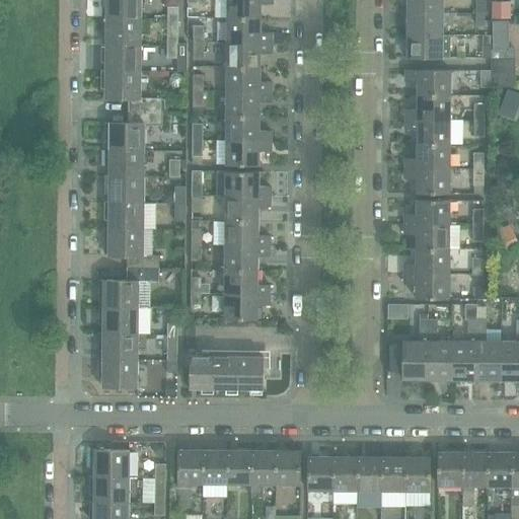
[(102,0),(103,19),(142,19),(142,0),(102,0)]
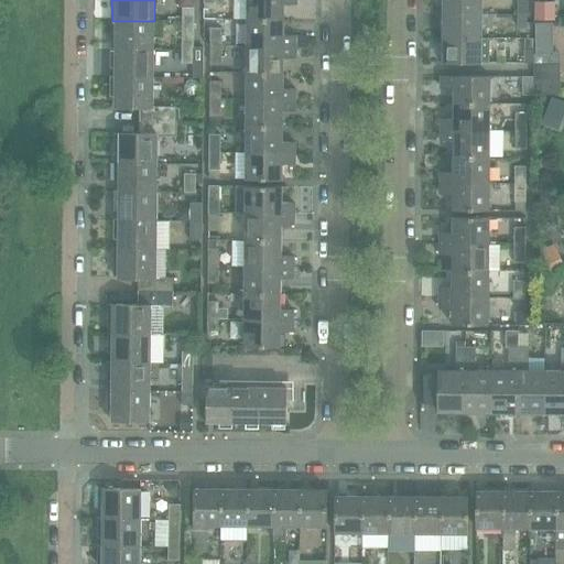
[(246,0),(246,21),(282,21),(282,4),(295,6),(295,0),(246,0)]
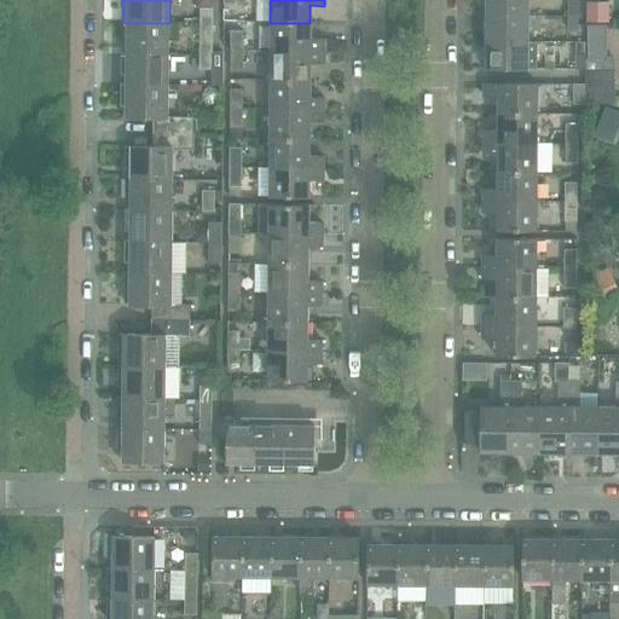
[(527,17),(527,0),(486,0),(486,16),(527,17)]
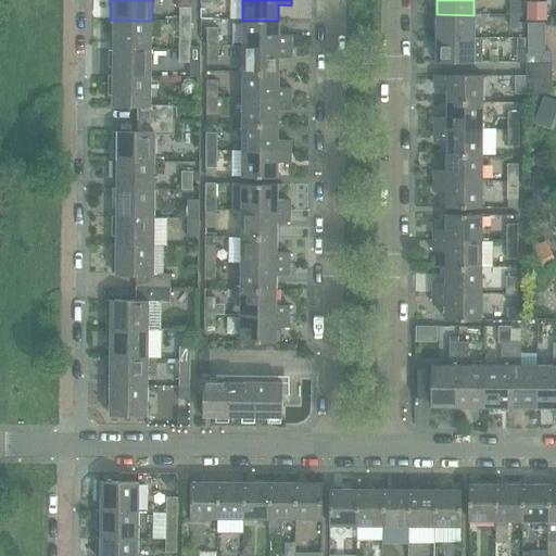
[(519,0),(510,0),(510,15),(519,15),(519,0)]
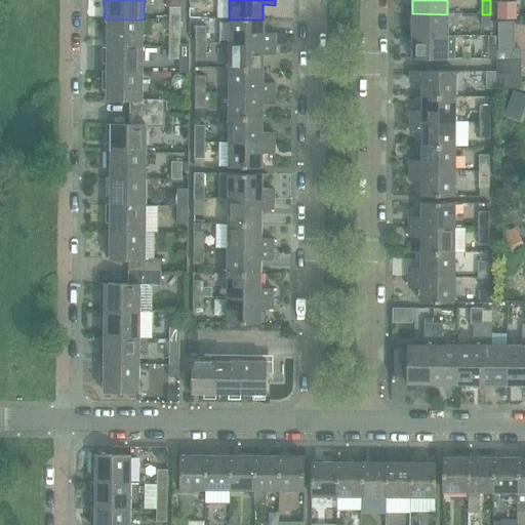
[(516,2),(496,2),(496,15),(496,19),(516,19),(516,2)]
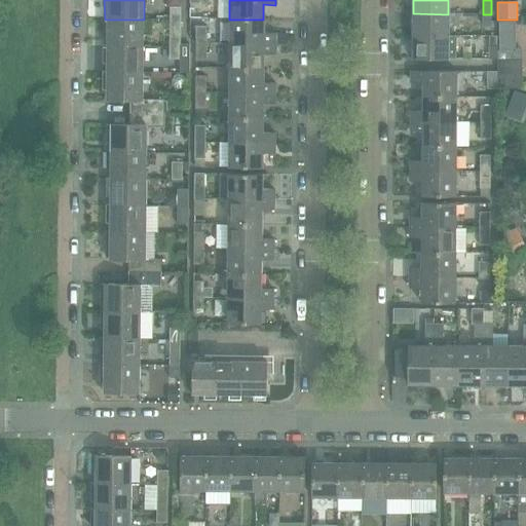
[(171,7),(171,25),(181,25),(181,7),(171,7)]
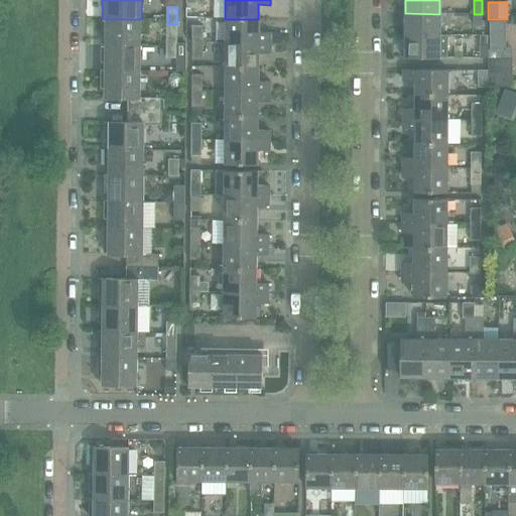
[(403,35),(439,35),(439,14),(405,13),(405,30),(403,30),(403,35)]
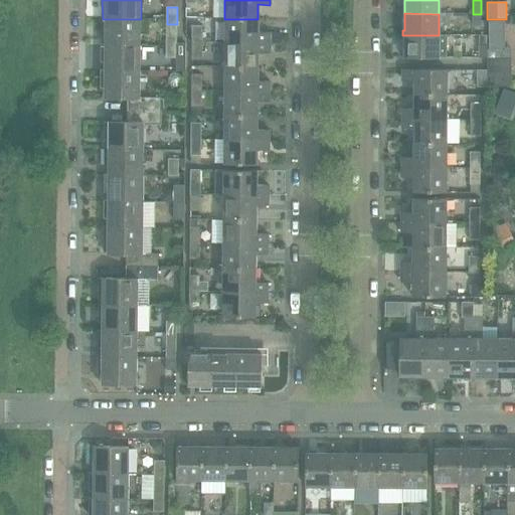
[(481,14),(473,14),(473,27),(481,27),(481,14)]
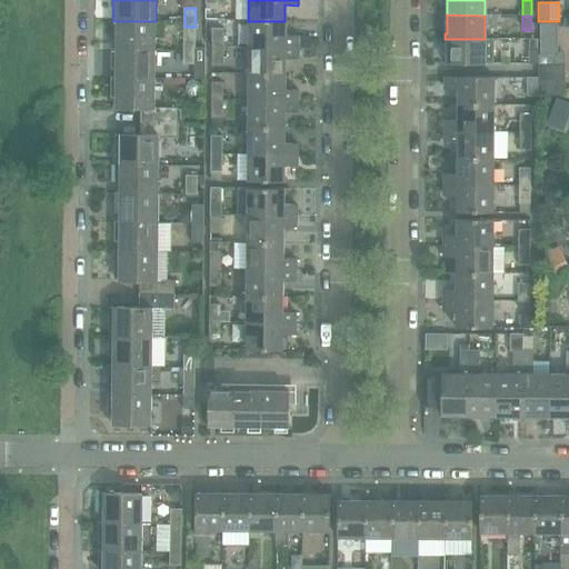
[(112,50),(156,50),(156,21),(113,21),(112,50)]
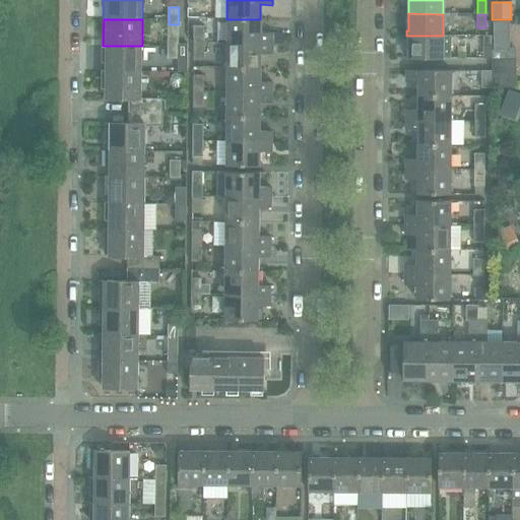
[(259,35),(260,19),(226,19),(226,44),(272,44),(272,35),(259,35)]
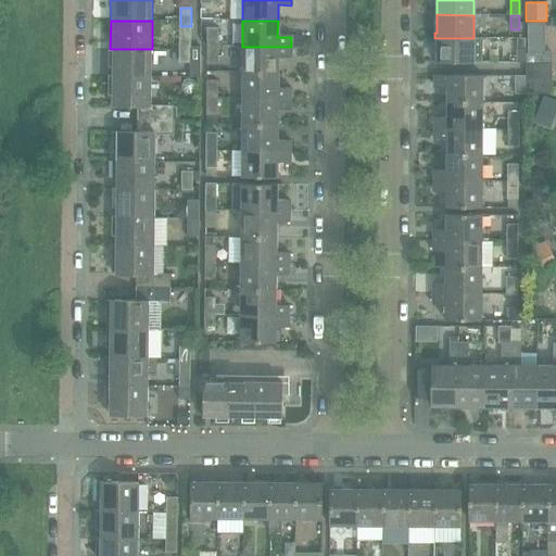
[(180,26),(179,45),(191,45),(191,26),(180,26)]
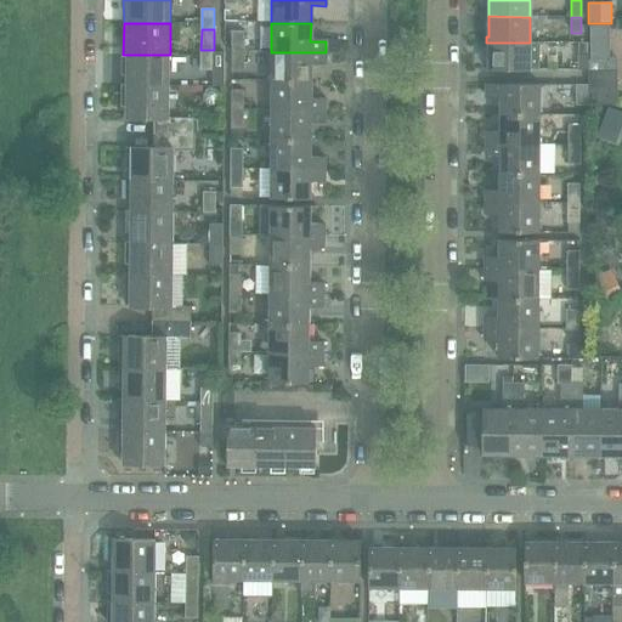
[(231,32),(231,51),(243,52),(243,32),(231,32)]
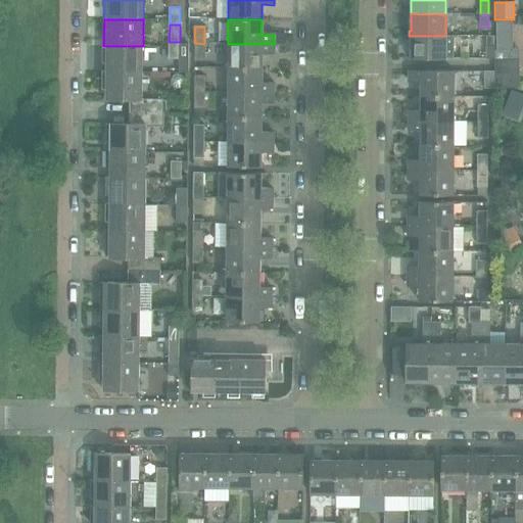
[(285,35),(274,35),(274,44),(285,44),(285,35)]
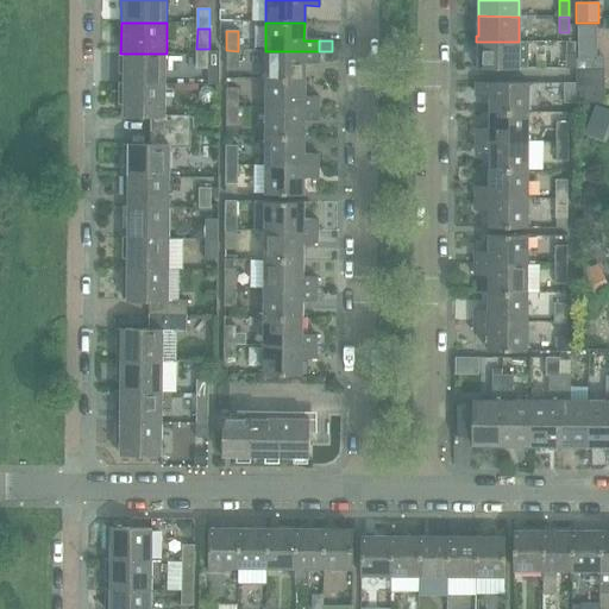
[(518,69),(519,42),(476,42),(476,46),(478,46),(478,69),(479,69),(479,68),(516,68),(516,70),(518,69)]
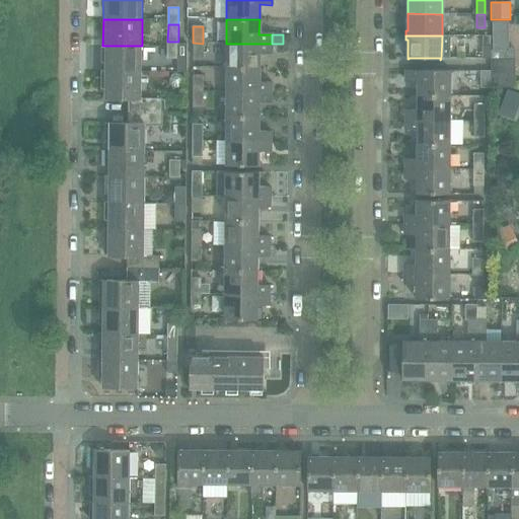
[(167,59),(178,59),(187,59),(187,45),(178,45),(178,42),(167,42),(167,59)]
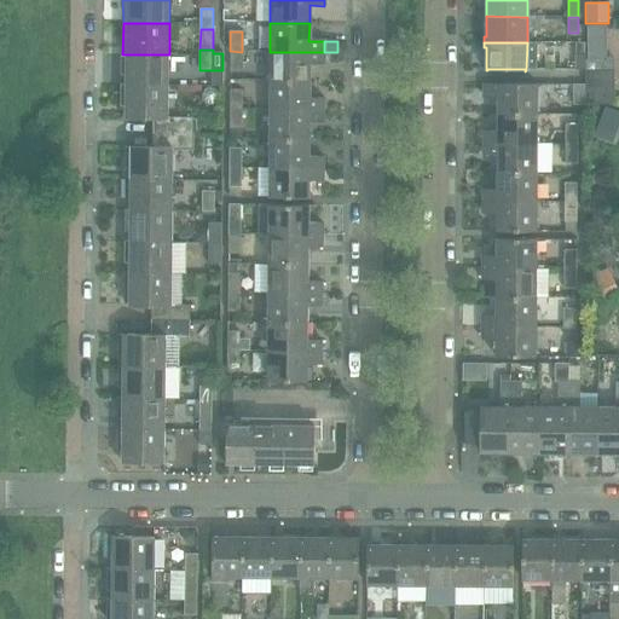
[(242,70),(242,52),(230,51),(230,70),(242,70)]
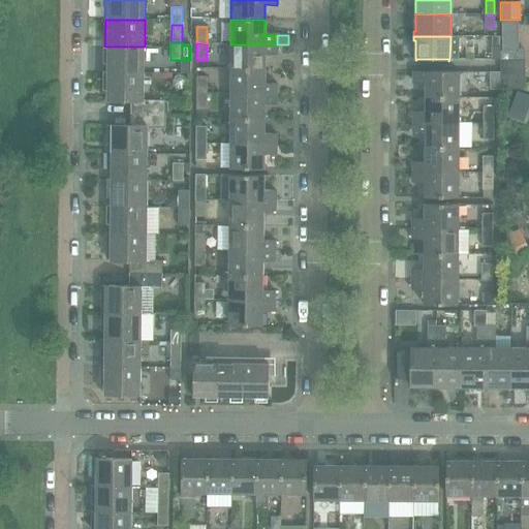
[(277,55),(277,44),(230,44),(230,68),(265,69),(265,54),(277,55)]
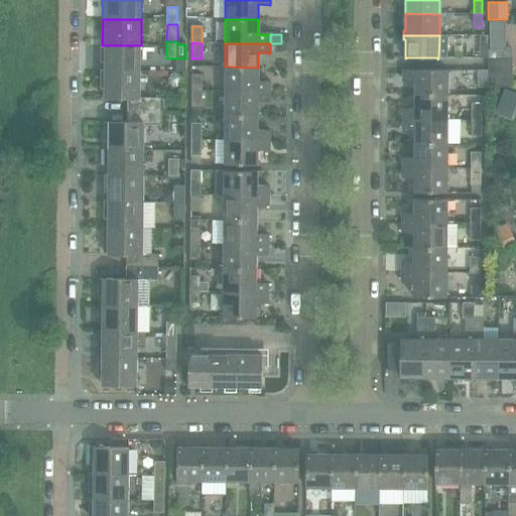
[(102,45),(102,71),(140,72),(141,45),(102,45)]
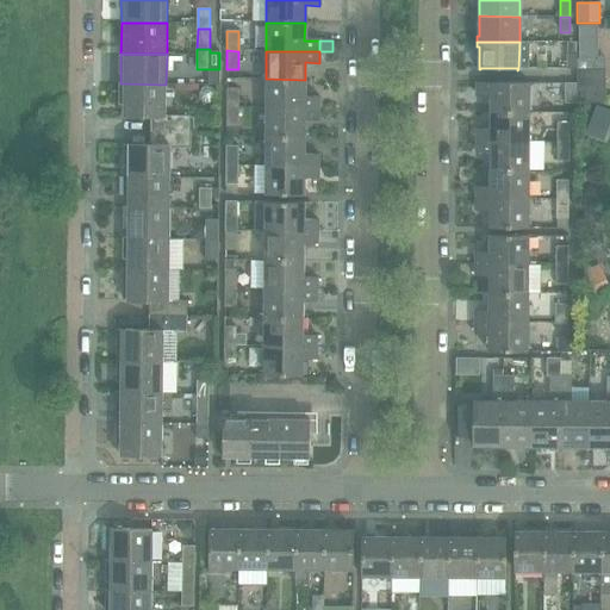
[(567,70),(577,70),(577,60),(577,56),(567,56),(567,70)]
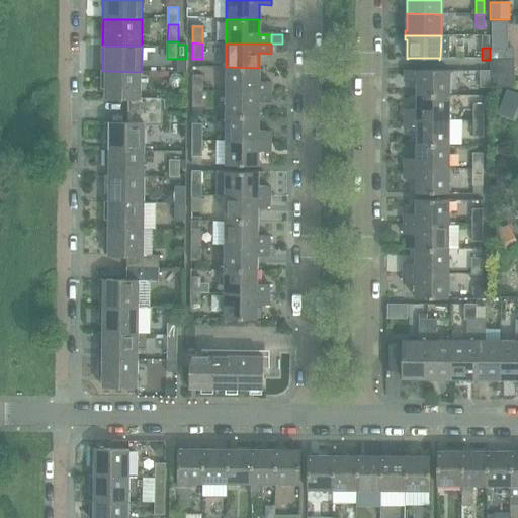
[(490,72),(490,85),(514,89),(514,60),(503,60),(502,51),(490,51),(490,60),(490,72)]
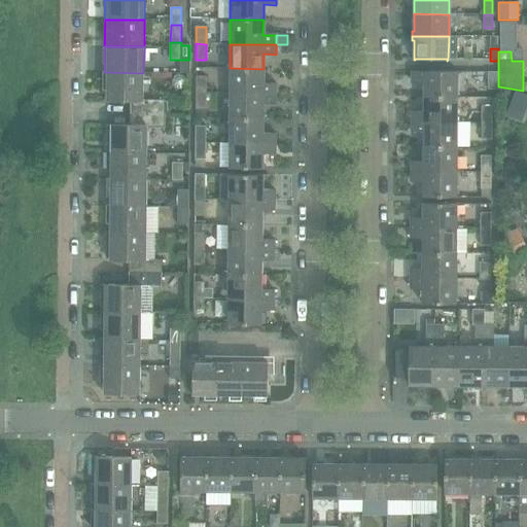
[(262,83),(264,69),(230,68),(229,93),(275,94),(275,83),(262,83)]
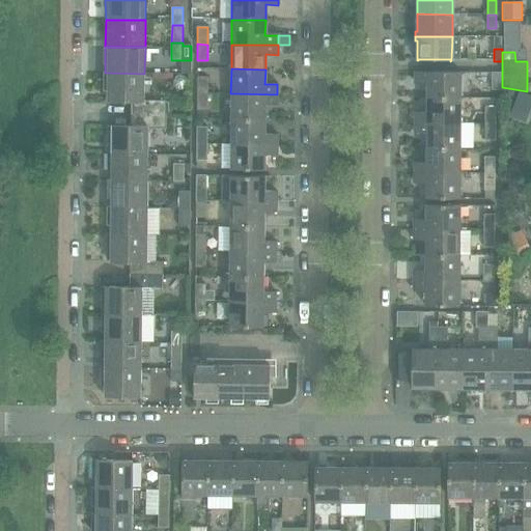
[(129,101),(129,113),(165,114),(165,113),(169,113),(169,104),(165,101),(144,101),(144,74),(105,73),(105,101),(129,101)]
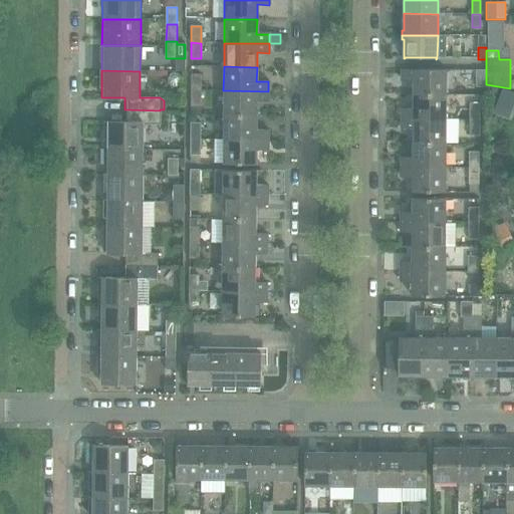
[(447,71),(421,71),(401,71),(401,81),(412,81),(412,95),(447,95),(447,71)]
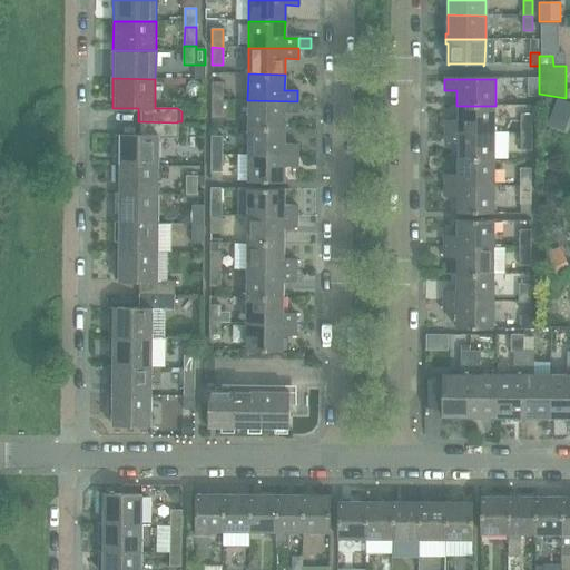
[(539,98),(539,94),(539,79),(529,79),(529,98),(539,98)]
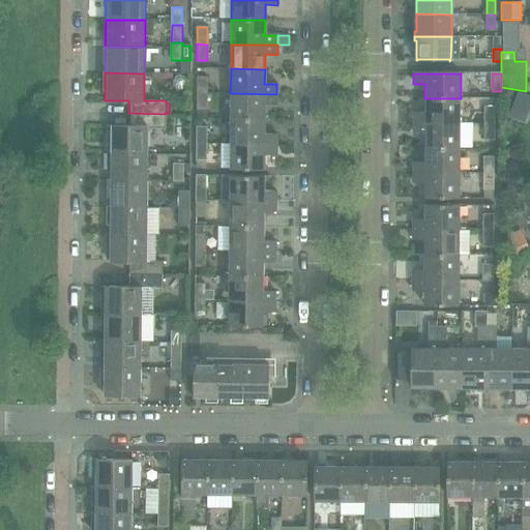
[(196,77),(196,93),(206,93),(206,77),(196,77)]
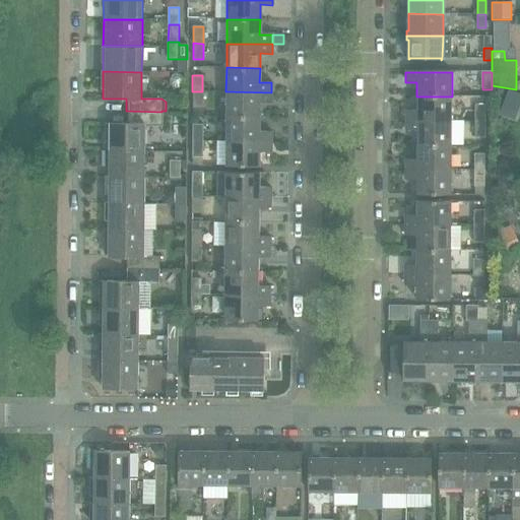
[(202,108),(202,91),(192,91),(192,108),(202,108)]
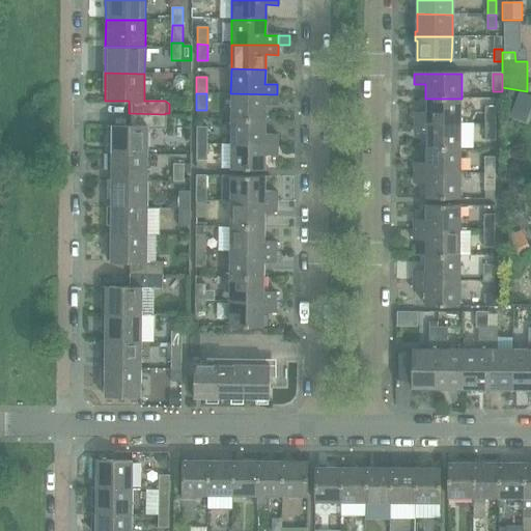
[(277,105),(277,94),(230,93),(230,119),(264,119),(264,105),(277,105)]
